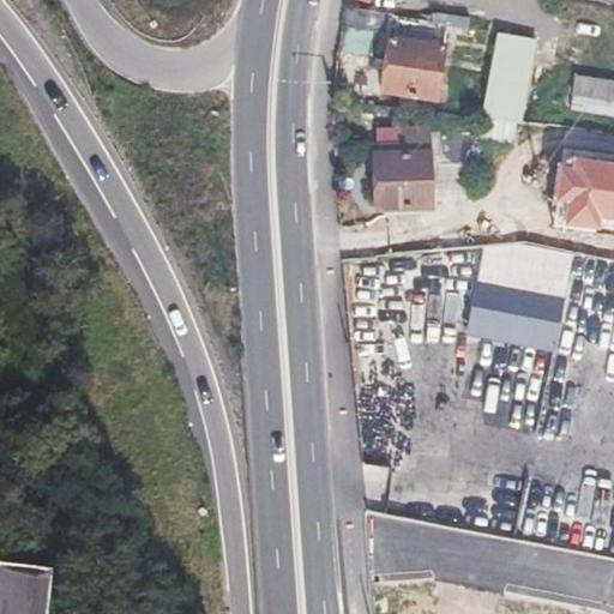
[(444,24),(392,18),(385,60),(390,61),(386,91),(435,98),(444,24)]
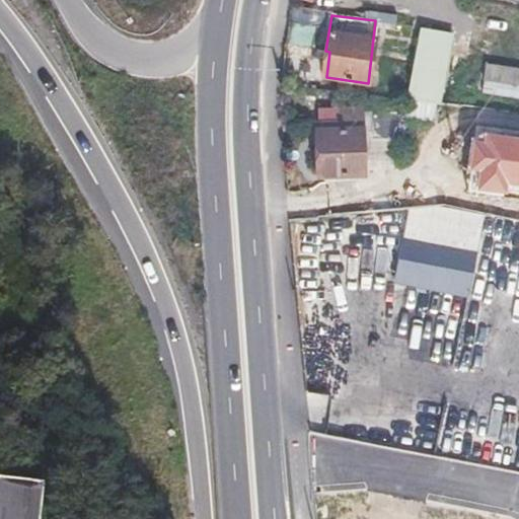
[(420,25),(408,95),(438,98),(450,31),(420,25)]
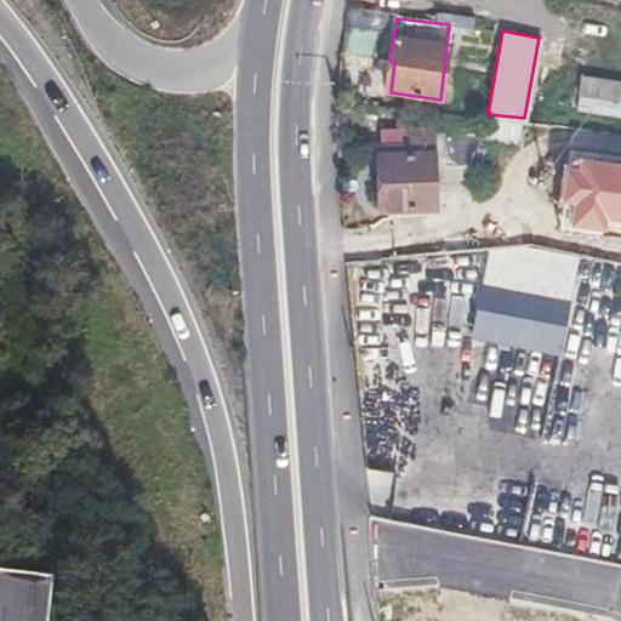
[(620,98),(620,78),(584,72),(580,92),(620,98)]
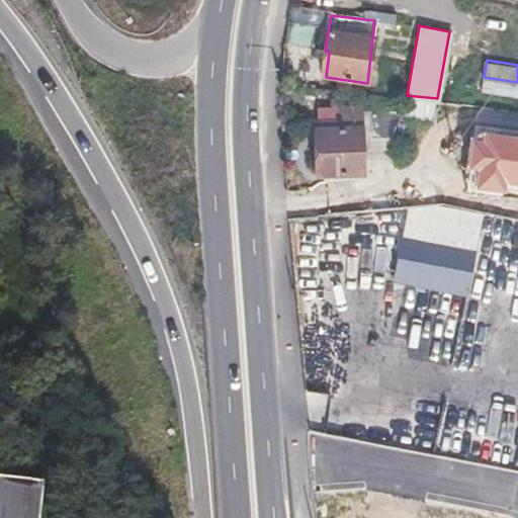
[(422,110),(422,100),(401,97),(402,111),(422,110)]
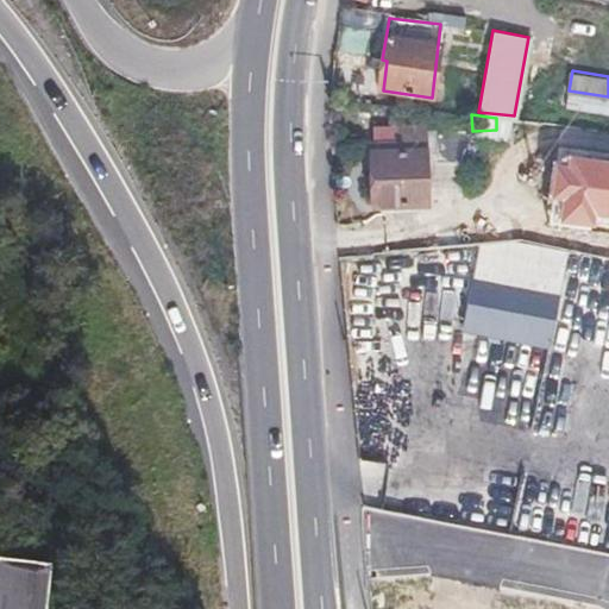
[(554,144),(558,125),(515,120),(513,138),(554,144)]
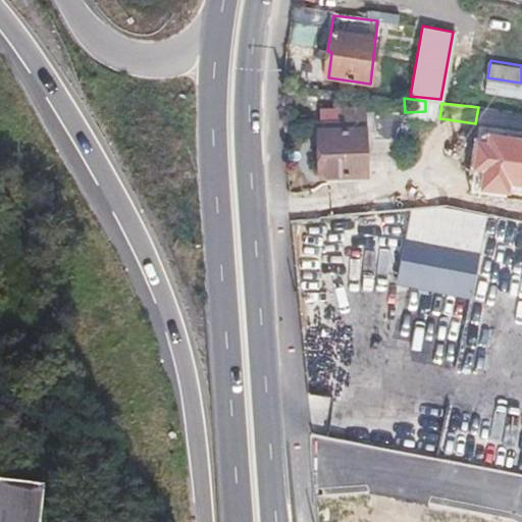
[(517,142),(521,112),(478,107),(475,123),(474,136),(517,142)]
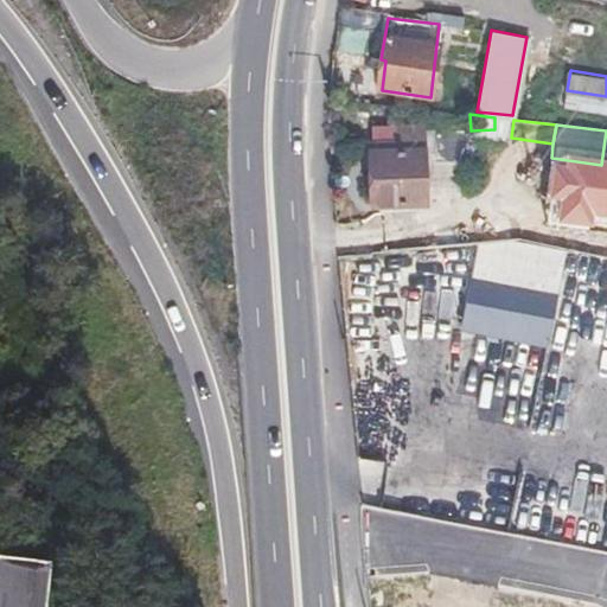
[(472,160),(471,131),(402,132),(402,152),(369,152),(370,177),(376,177),(377,206),(427,205),(426,153),(435,152),(436,160),(472,160)]
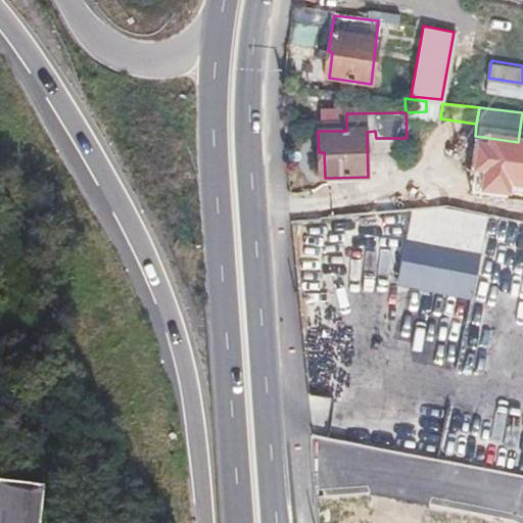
[(412,212),(408,237),(482,251),(487,214),(442,205),(423,206),(412,212)]
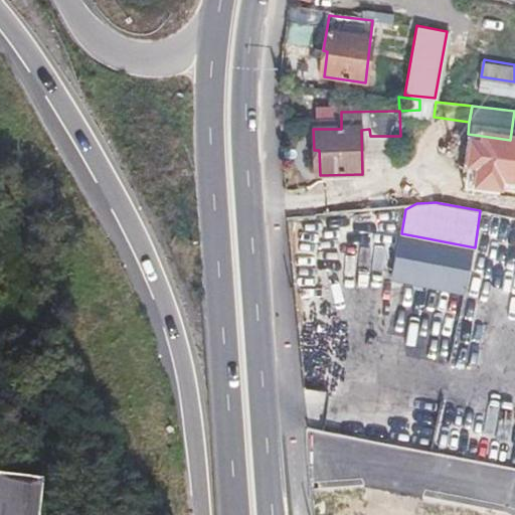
[(475,247),(401,233),(392,279),(466,293),(475,247)]
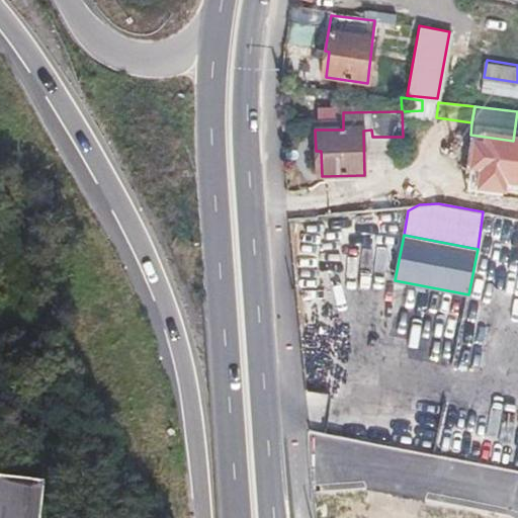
[(0,471),(0,517),(38,517),(44,477),(0,471)]
